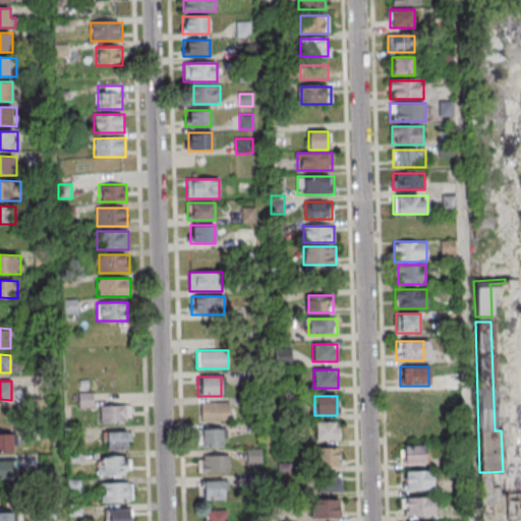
[(229,402),(199,402),(199,421),(229,421),(229,402)]
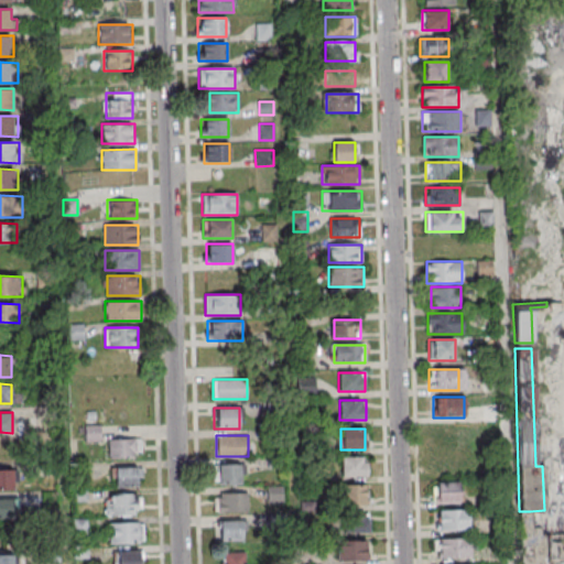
[(141,458),(141,438),(108,438),(108,458),(141,458)]
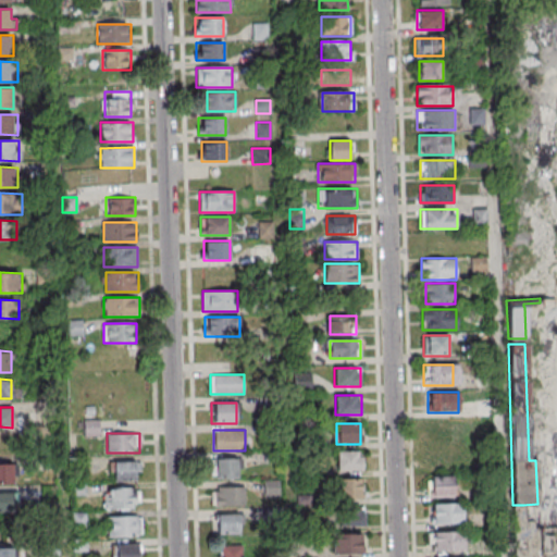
[(336,471),(362,471),(362,452),(336,452),(336,471)]
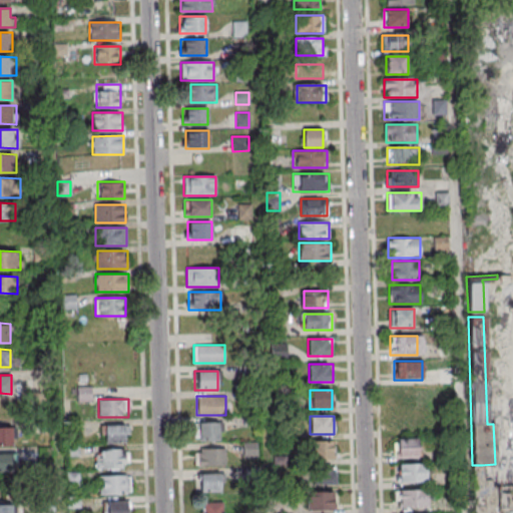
[(194,441),(219,441),(219,422),(194,422),(194,441)]
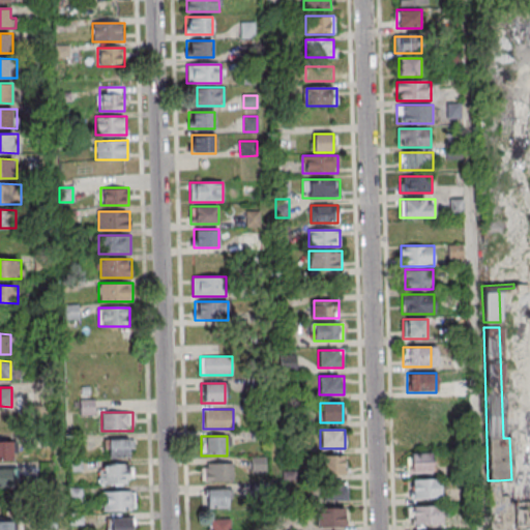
[(130,439),(109,439),(109,458),(130,458),(130,439)]
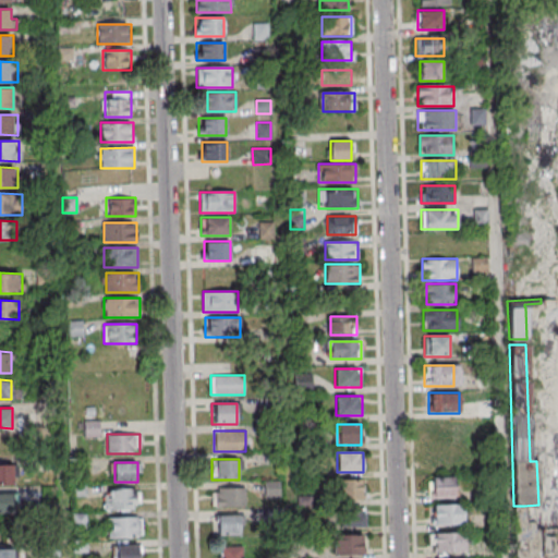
[(0,483),(13,484),(13,463),(0,463),(0,483)]
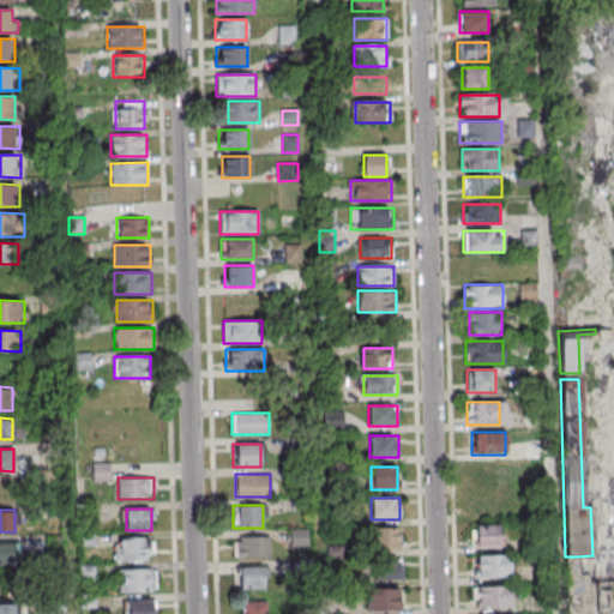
[(501,525),(471,525),(471,547),(501,547),(501,525)]
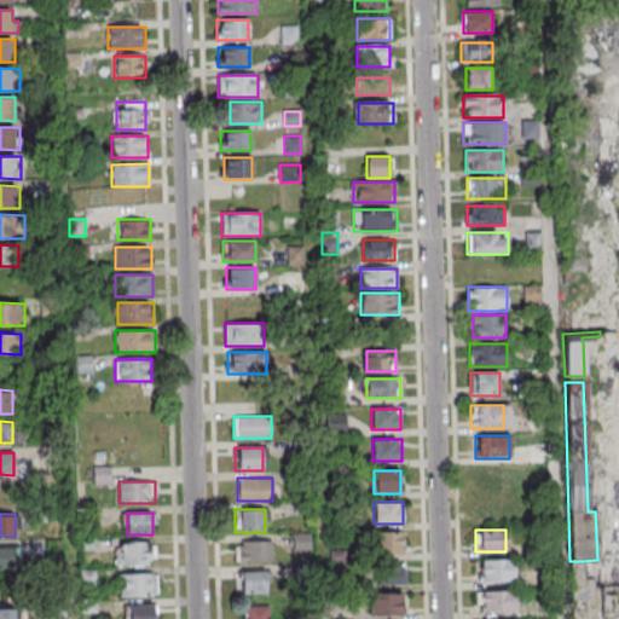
[(403,533),(376,533),(376,555),(403,555),(403,533)]
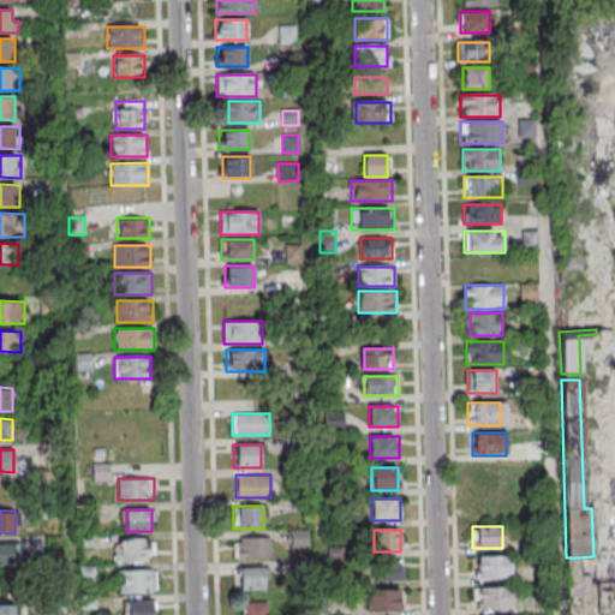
[(270,559),(270,537),(236,537),(236,559),(270,559)]
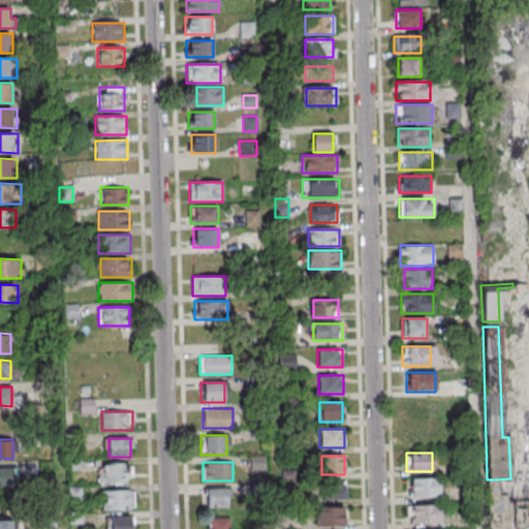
[(132,463),(98,463),(98,485),(132,485),(132,463)]
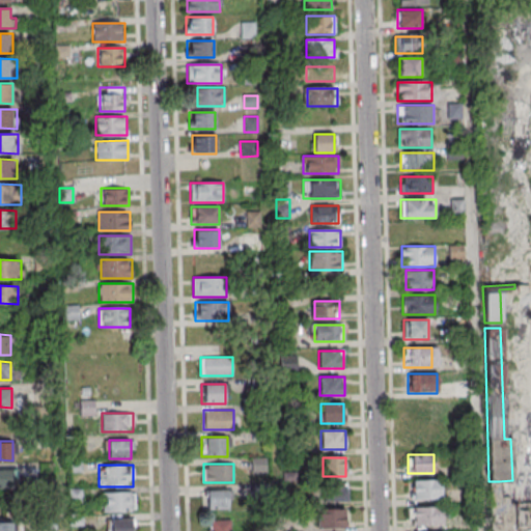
[(16,469),(0,468),(0,487),(16,488),(16,469)]
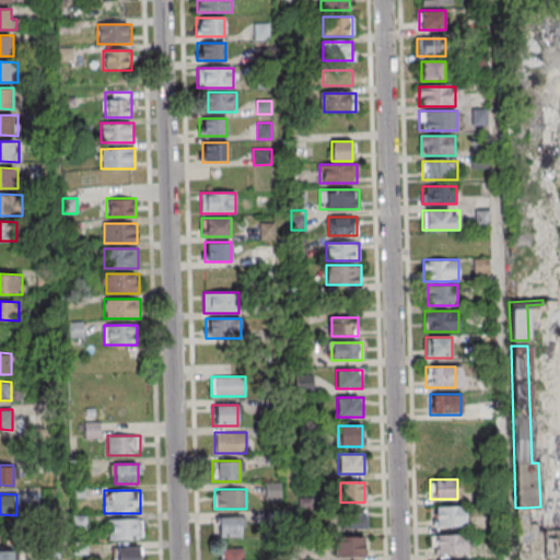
[(466,508),(431,508),(431,527),(466,527),(466,508)]
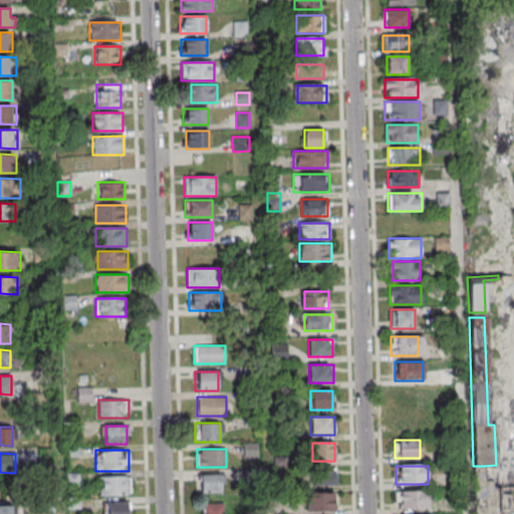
[(513,513),(513,507),(498,508),(497,487),(492,487),(491,480),(483,480),(483,466),(473,466),(474,513),(513,513)]
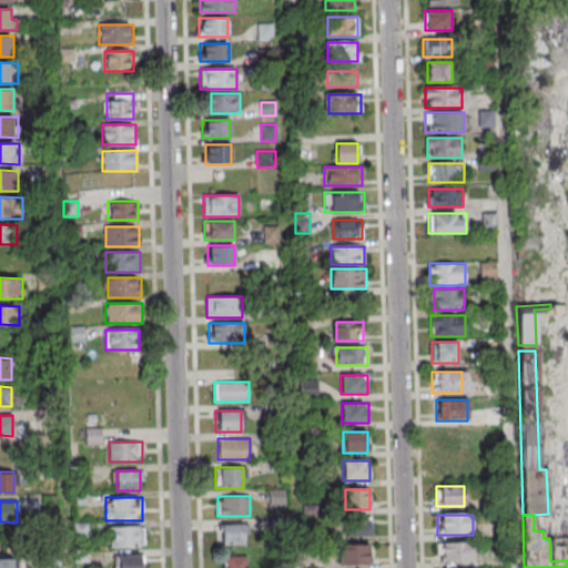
[(373,536),(373,518),(345,518),(345,536),(373,536)]
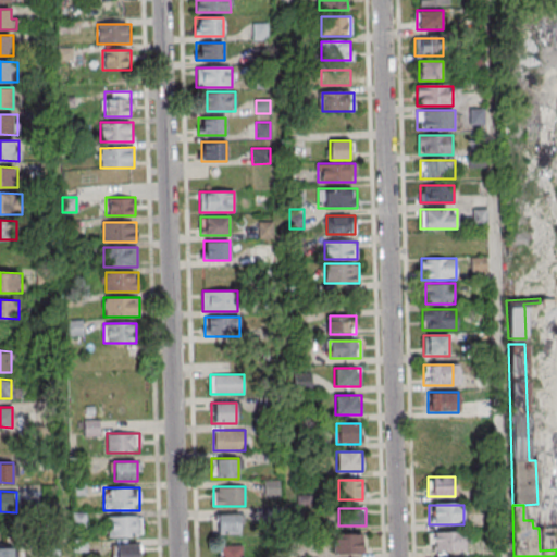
[(239,514),(217,514),(217,534),(239,534),(239,514)]
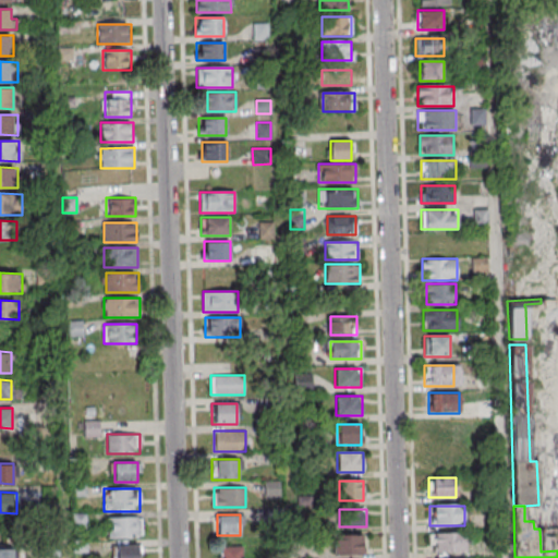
[(142,538),(142,518),(106,518),(106,538),(142,538)]
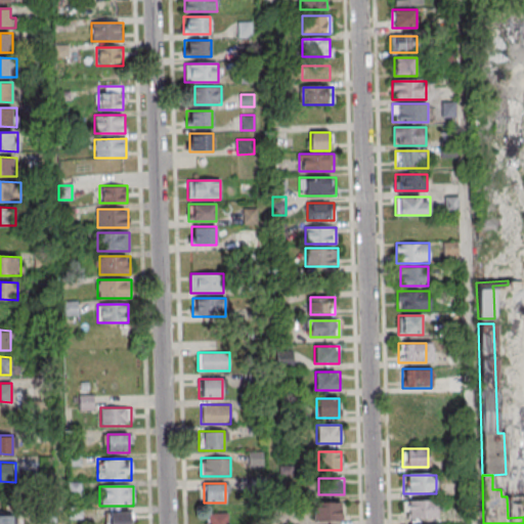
[(507,496),(523,495),(523,517),(508,518),(507,496)]
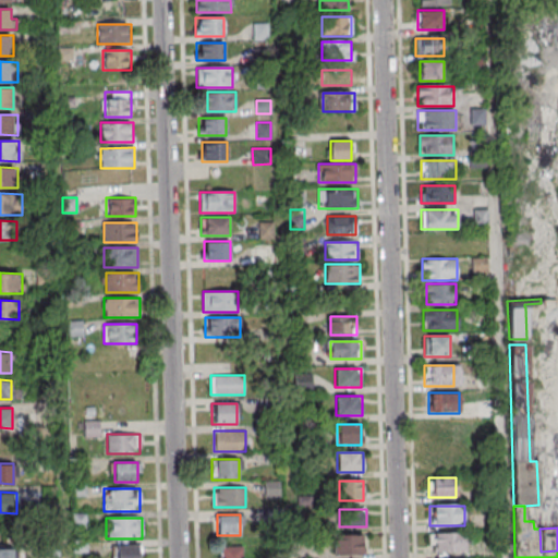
[(429,534),(429,553),(465,553),(465,534),(429,534)]
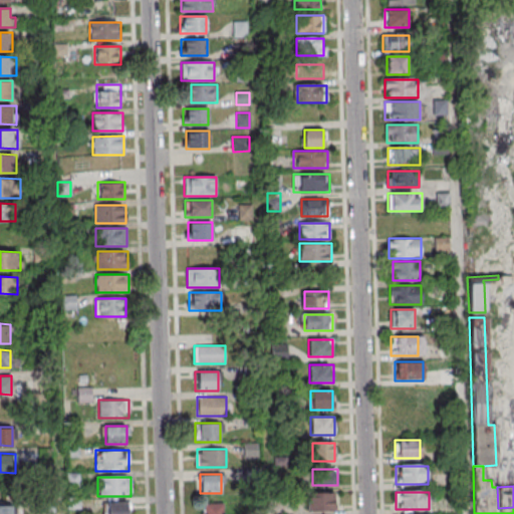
[(308,493),(308,511),(337,511),(337,493),(308,493)]
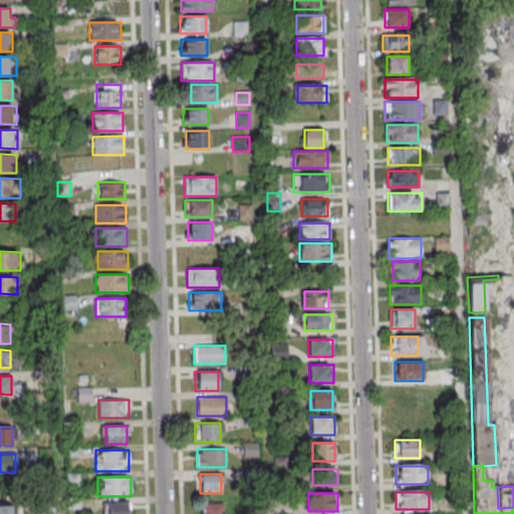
[(129,513),(129,502),(103,502),(102,513),(129,513)]
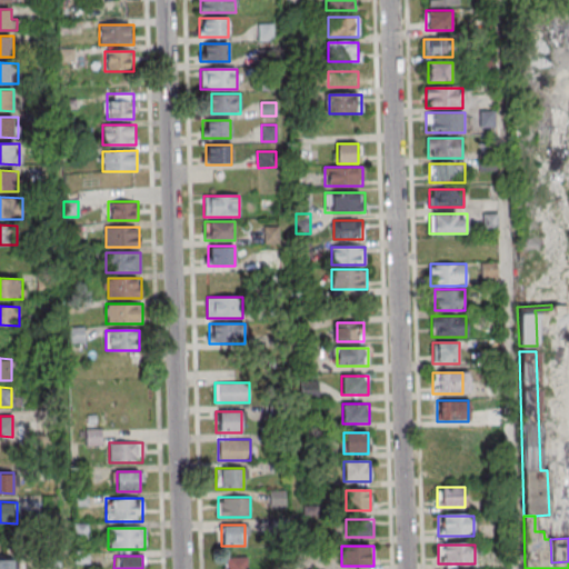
[(248,568),(249,557),(225,557),(223,568),(248,568)]
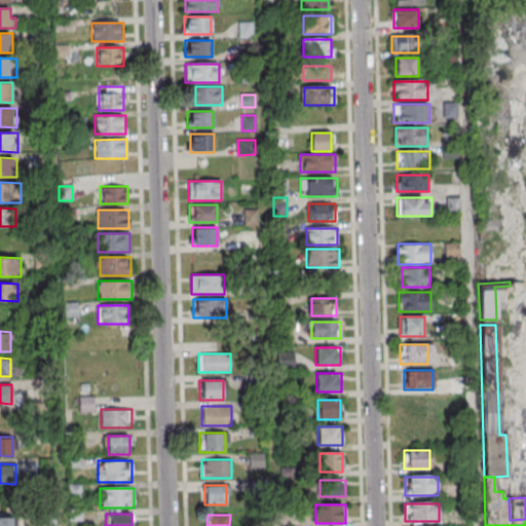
[(0,525),(12,525),(12,517),(0,517),(0,525)]
